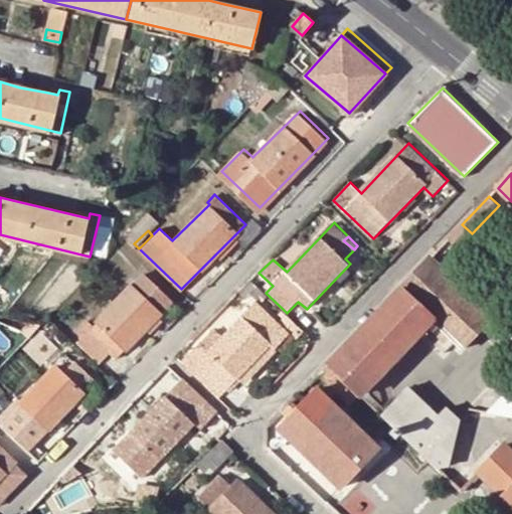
[(433,255),(328,362),(361,395),(434,321),(462,348),(494,315),(433,255)]
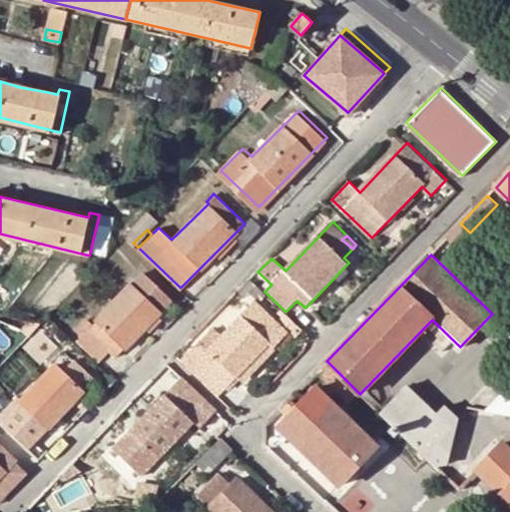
[(114,355),(171,298),(143,271),(78,340),(98,360),(109,350),(114,355)]
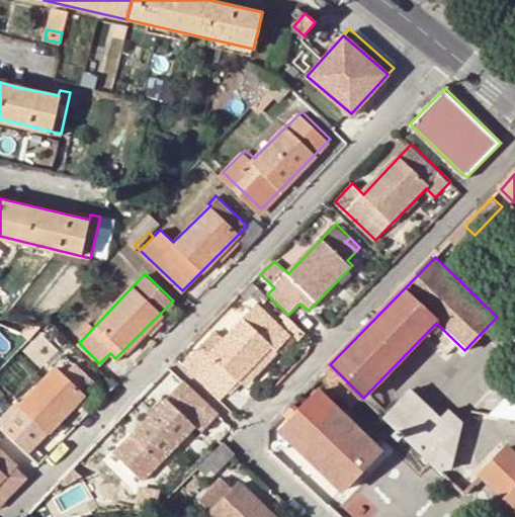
[(272,346),(276,350),(291,334),(259,304),(218,346),(207,338),(184,362),(223,399),(240,380),(272,346)]
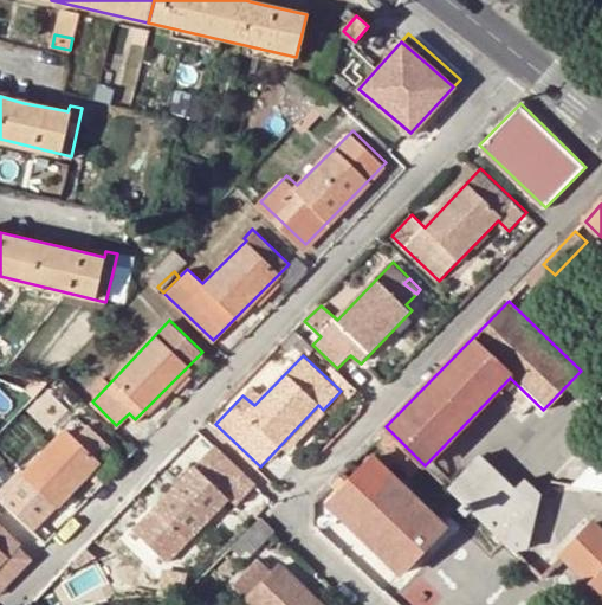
[(327,413),(323,410),(318,405),(280,445),(287,452),(327,413)]
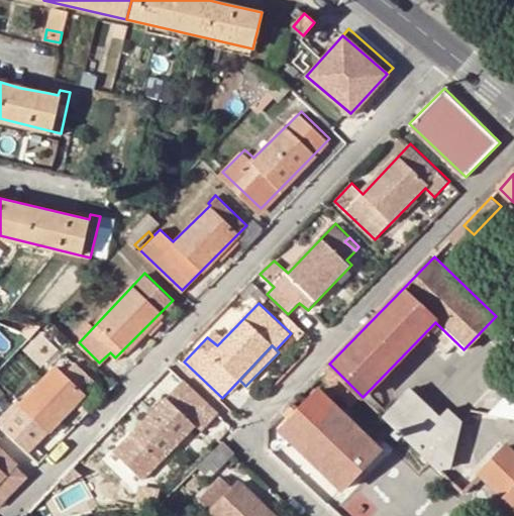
[(383,416),(363,397),(329,364),(320,373),(353,406),(358,402),(371,413),(368,416),(376,424),(383,416)]
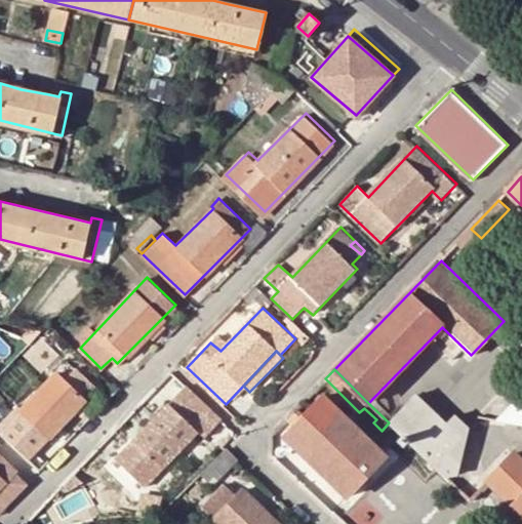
[(30,455),(90,394),(83,387),(86,384),(72,370),(65,379),(57,373),(12,418),(19,427),(10,437),(30,455)]
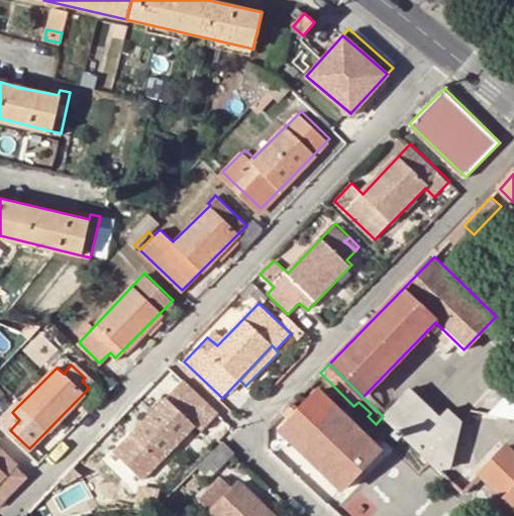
[(219,414),(184,380),(115,451),(143,479),(197,425),(203,431),(219,414)]
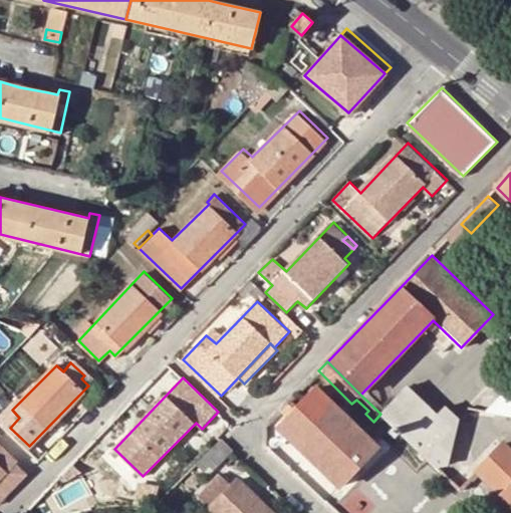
[(510,390),(497,377),(469,407),(510,416),(510,390)]
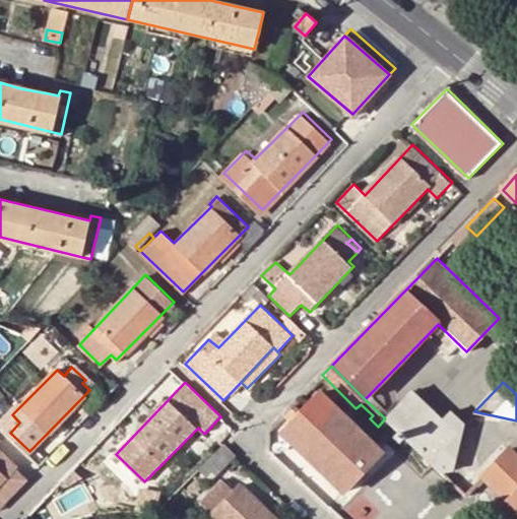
[(383,452),(321,391),(281,431),(345,492),(383,452)]
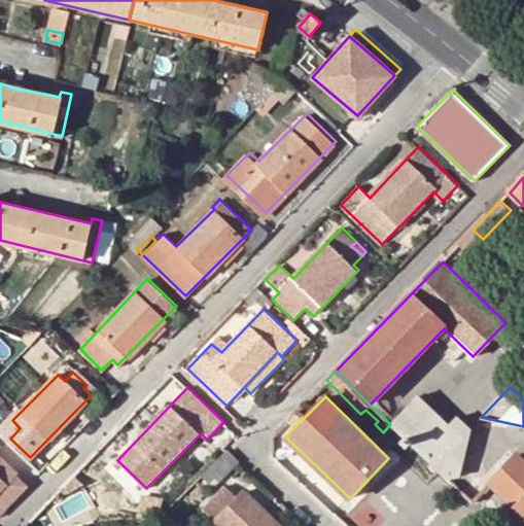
[(411,442),(447,476),(459,476),(470,428),(457,416),(448,424),(419,396),(392,423),(406,436),(411,442)]
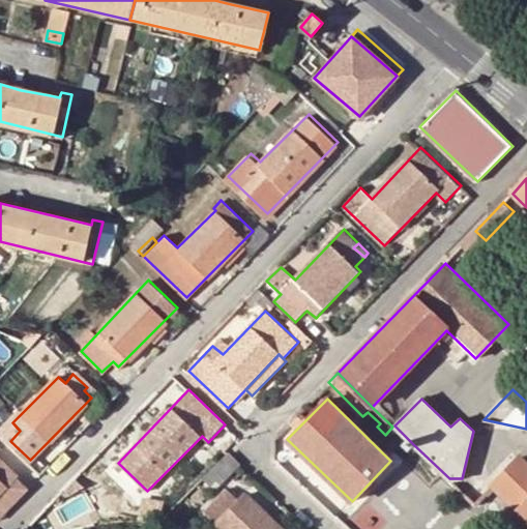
[(413,444),(408,439),(402,446),(407,450),(413,444)]
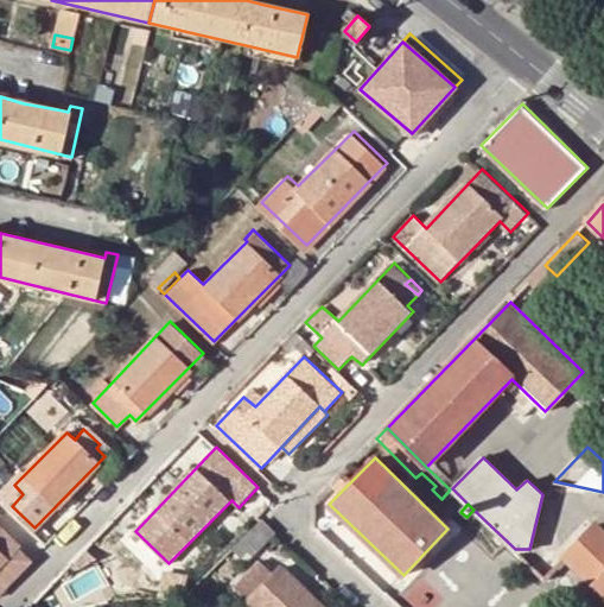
[(274,531),(262,519),(233,549),(247,561),(274,531)]
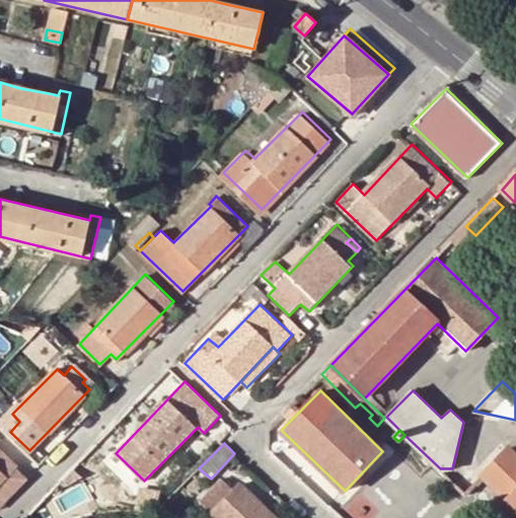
[(507,497),(504,501),(515,512),(515,452),(508,445),(482,472),(507,497)]
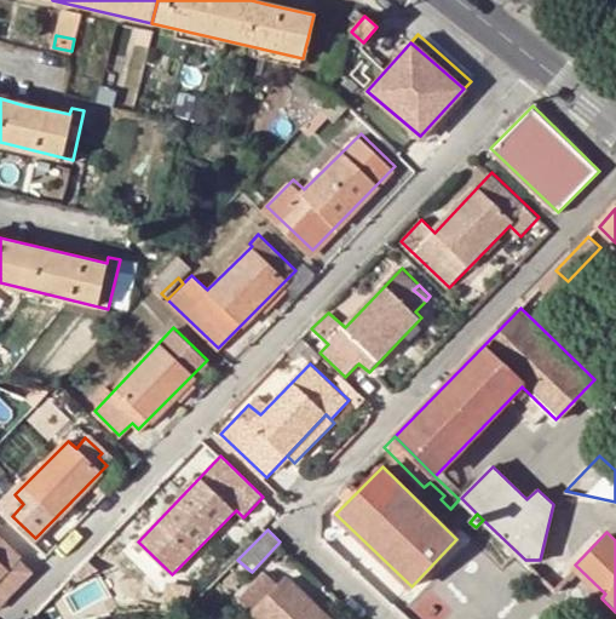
[(0,578),(19,557),(0,539),(0,578)]
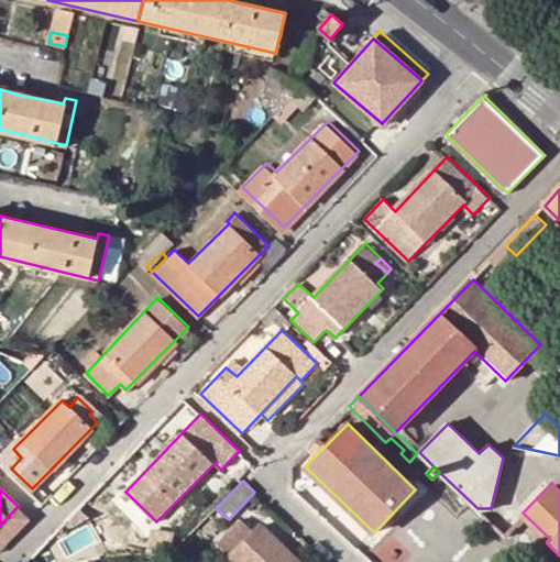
[(475,561),(502,561),(523,542),(544,561),(559,561),(559,555),(547,543),(550,539),(523,513),(505,531),(475,561)]
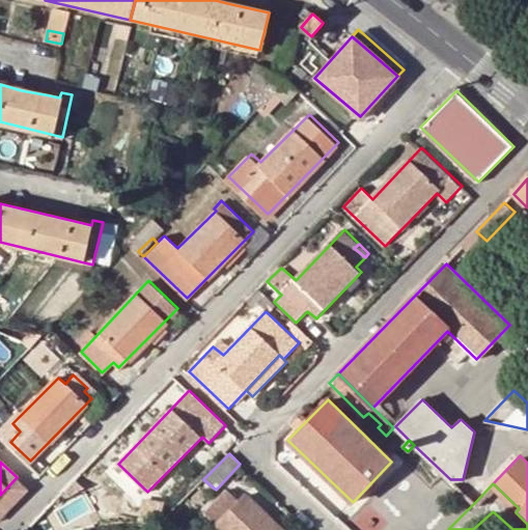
[(223,529),(281,529),(245,494),(238,501),(224,489),(201,512),(214,525),(216,523),(223,529)]
